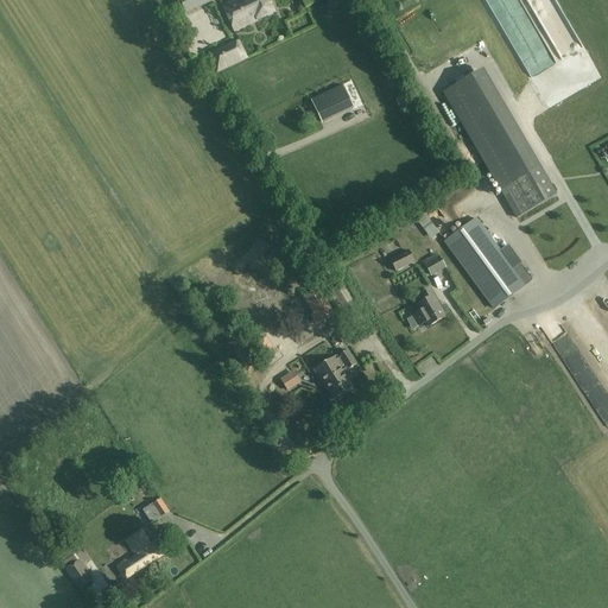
[(178,0),(185,13),(210,0),(209,0),(178,0)]
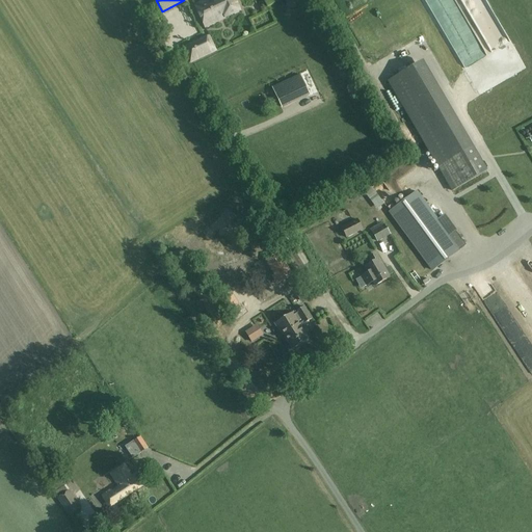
[(205,27),(239,11),(234,0),(205,0),(194,5),(205,27)]
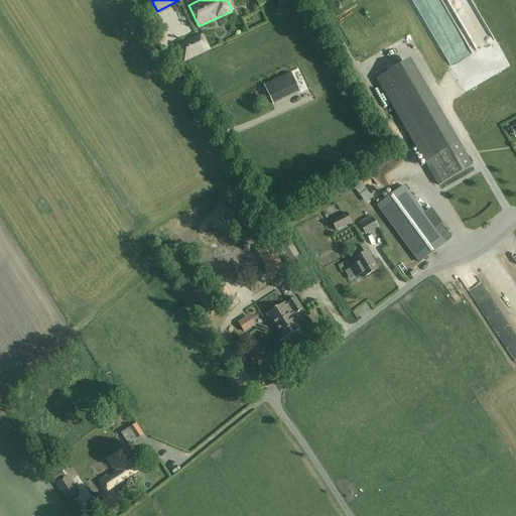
[(184,61),(210,49),(203,35),(177,47),(184,61)]
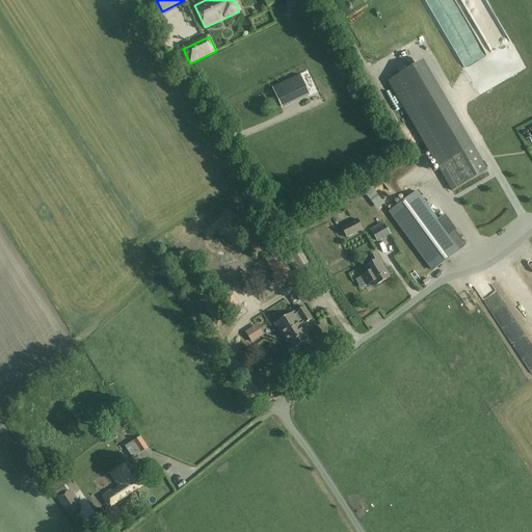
[(452,191),(486,171),(422,61),(389,81),(452,191)]
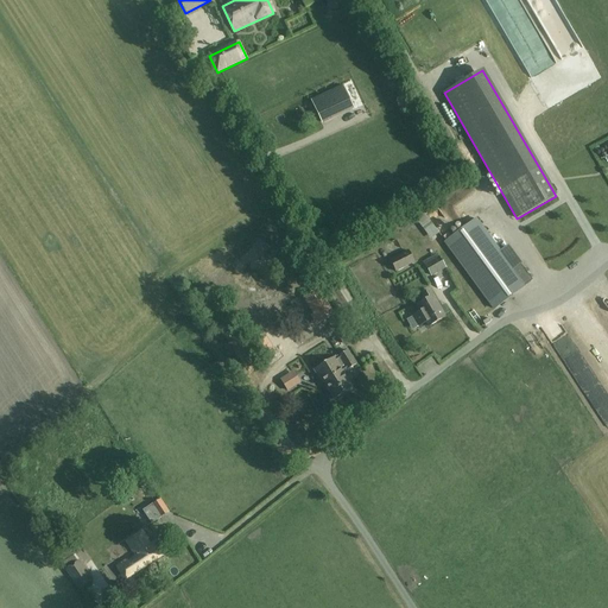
[(343,86),(310,100),(322,125),(354,109),(343,86)]
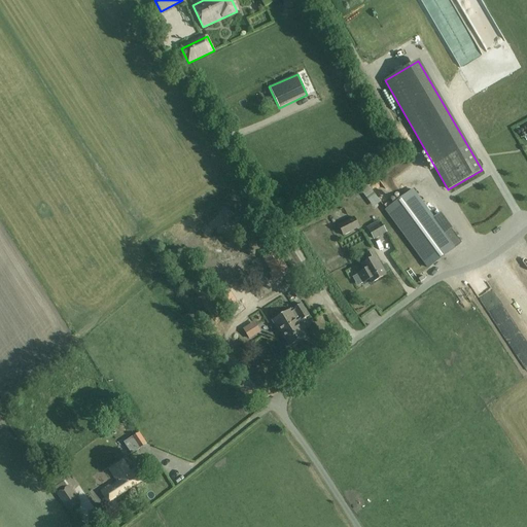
[(384,169),(378,173),(383,180),(389,175),(384,169)]
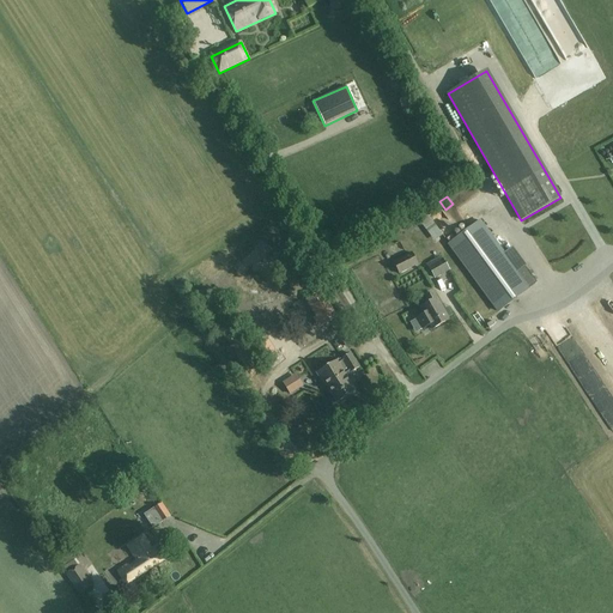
[(504,254),(501,249),(479,220),(448,244),(469,273),(498,311),(529,287),(536,283),(526,267),(513,248),(504,254)]
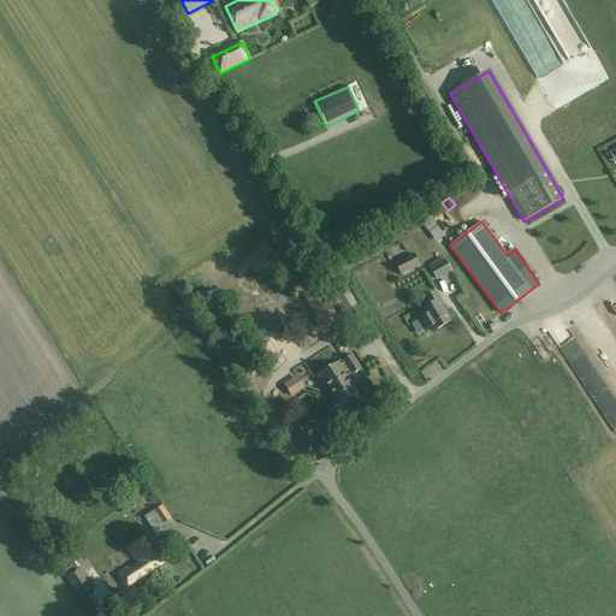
[(420,266),(414,254),(395,264),(401,276),(420,266)]
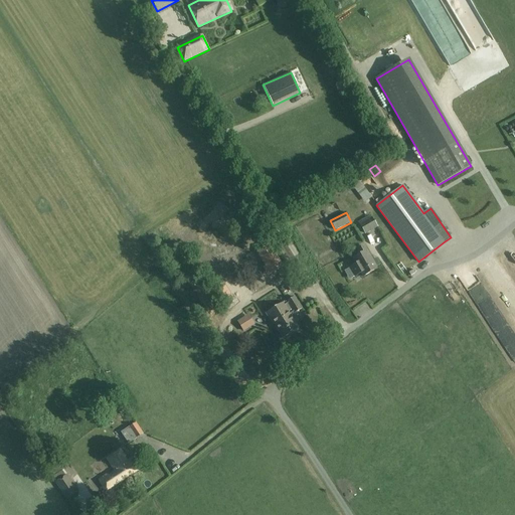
[(365,234),(377,227),(371,217),(370,217),(369,215),(358,222),(365,234)]
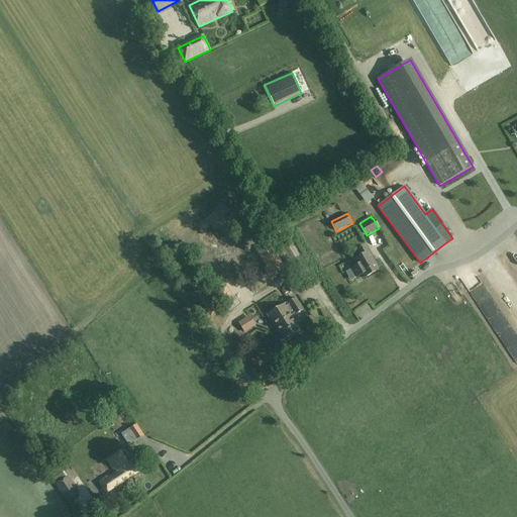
[(259,252),(267,267),(272,275),(285,267),(272,245),(259,252)]
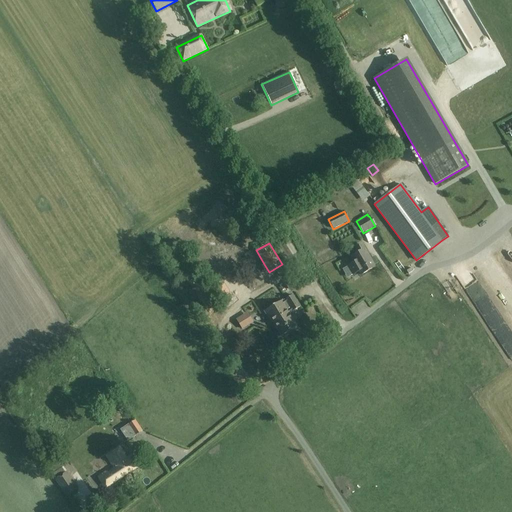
[(369,254),(368,255),(362,245),(356,249),(358,253),(351,258),(354,263),(348,266),(353,275),(359,271),(361,275),(375,266),(375,265),(377,264),(374,257),(372,258),(369,254)]
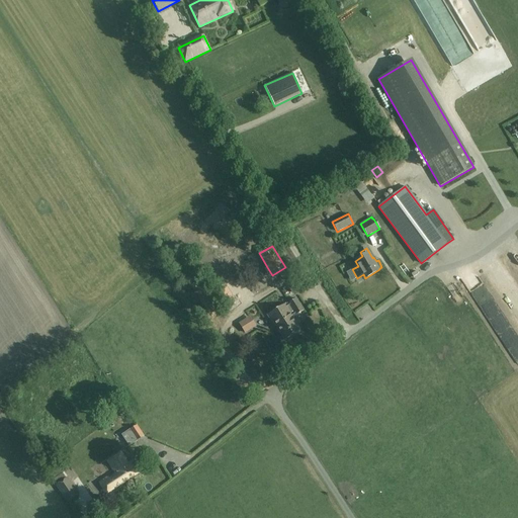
[(515,276),(517,274),(517,266),(515,261),(509,264),(515,276)]
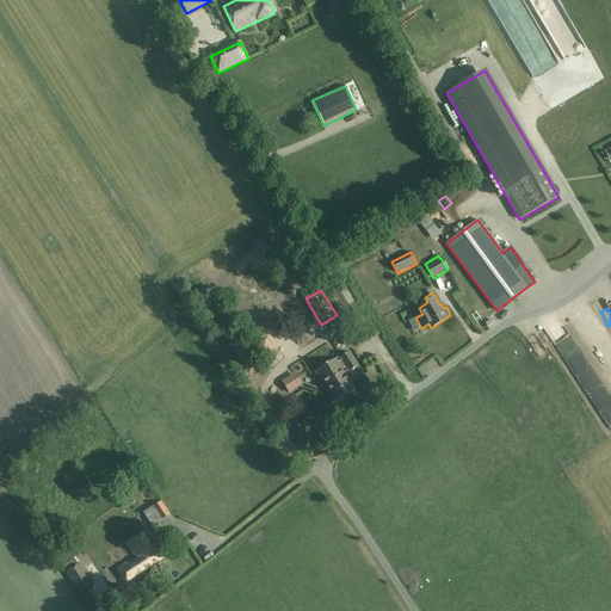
[(276,313),(265,321),(270,328),(281,320),(276,313)]
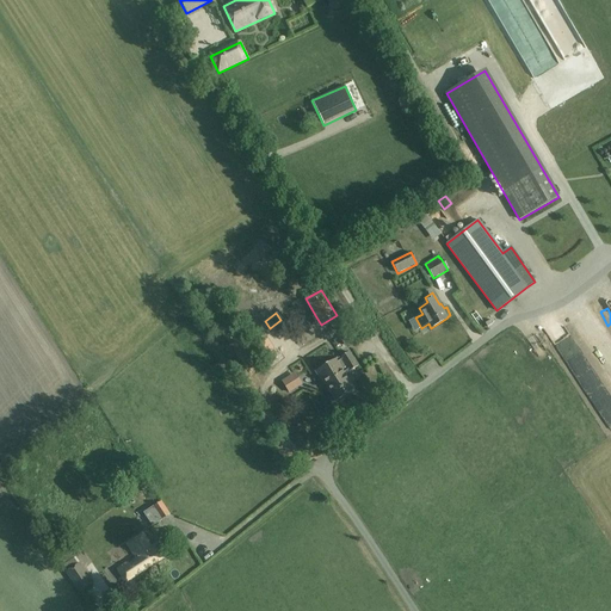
[(576,341),(593,368),(599,364),(582,338),(576,341)]
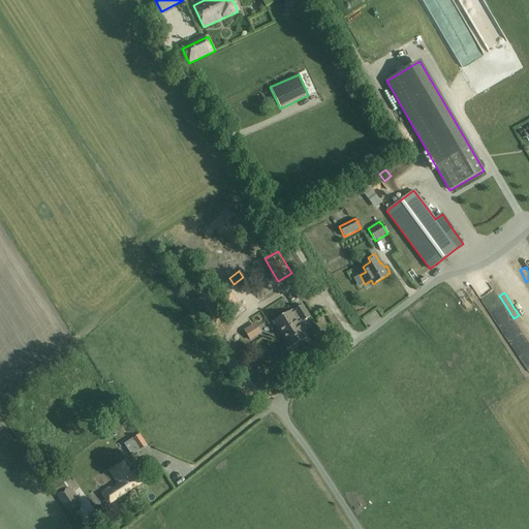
[(303,305),(291,312),(290,311),(273,322),(279,332),(280,331),(291,347),(302,341),(290,324),(308,313),(303,305)]
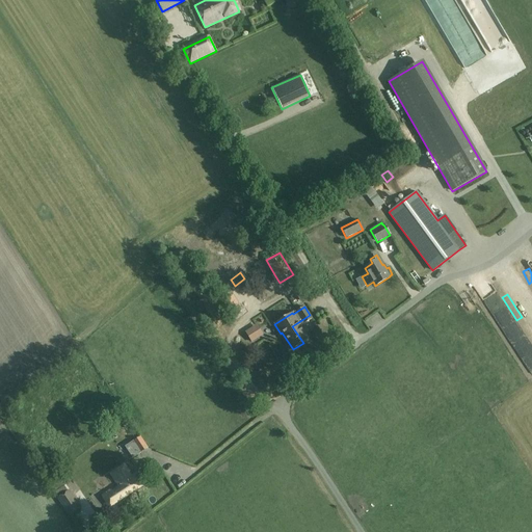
[(292,326),(303,343),(309,340),(300,326),(312,319),(310,315),(292,326)]
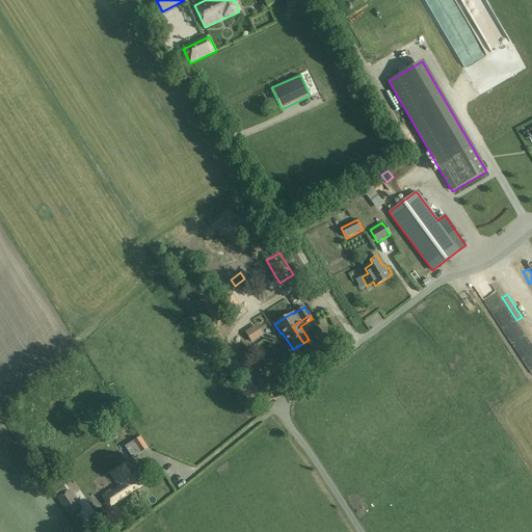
[(245,331),(251,341),(257,338),(250,328),(245,331)]
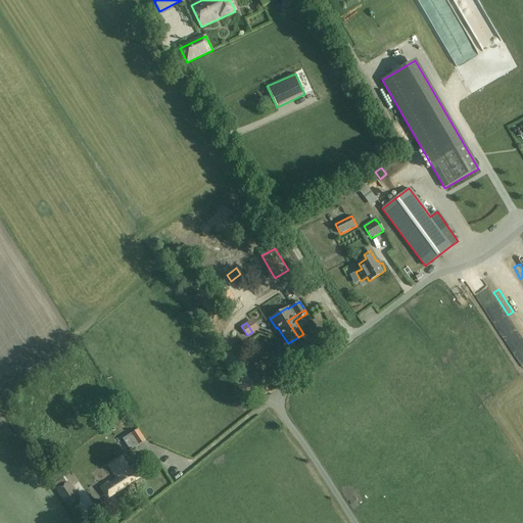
[(145,440),(138,430),(131,434),(138,445),(145,440)]
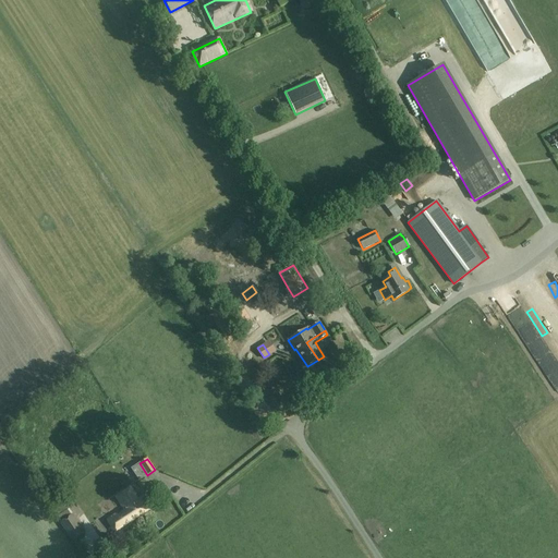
[(150,487),(156,495),(161,490),(156,484),(150,487)]
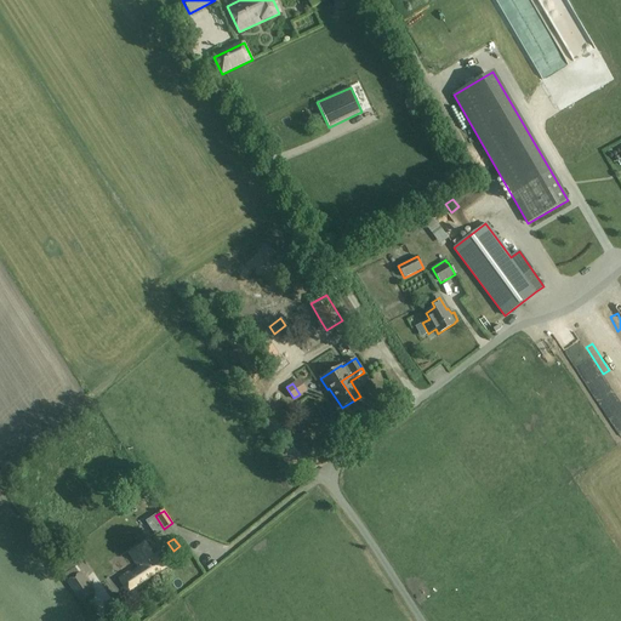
[(130,573),(120,580),(127,592),(169,565),(160,552),(153,557),(149,552),(151,551),(146,543),(130,553),(138,567),(130,573)]
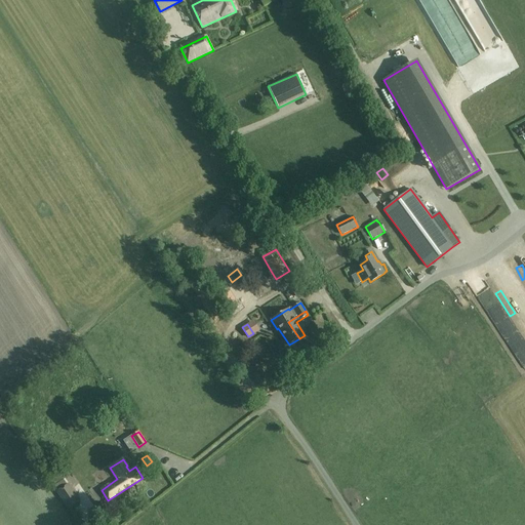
[(46,476),(70,510),(86,498),(64,465),(46,476)]
